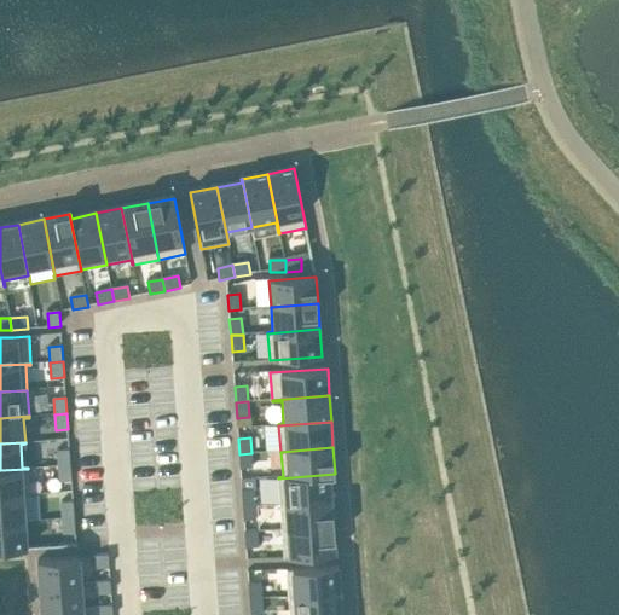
[(69,451),(57,451),(58,466),(70,466),(69,451)]
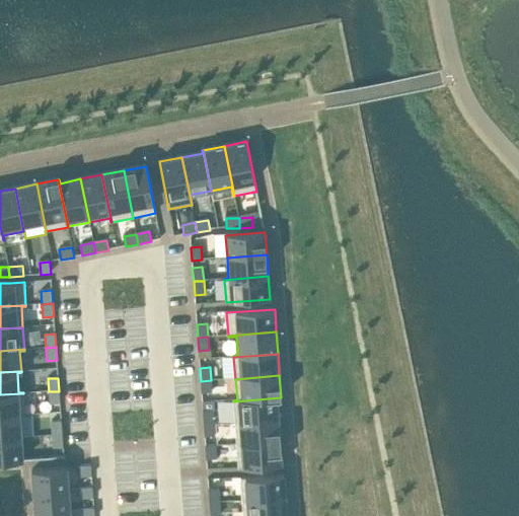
[(211,380),(201,381),(202,394),(212,393),(211,380)]
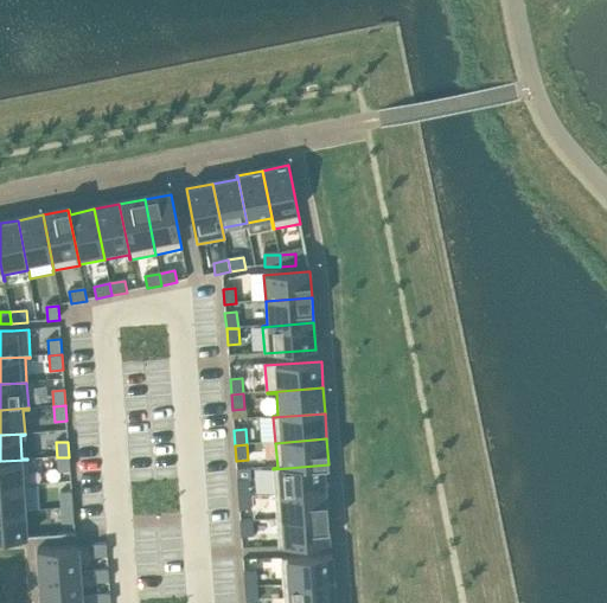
[(69,457),(57,457),(58,473),(70,472),(69,457)]
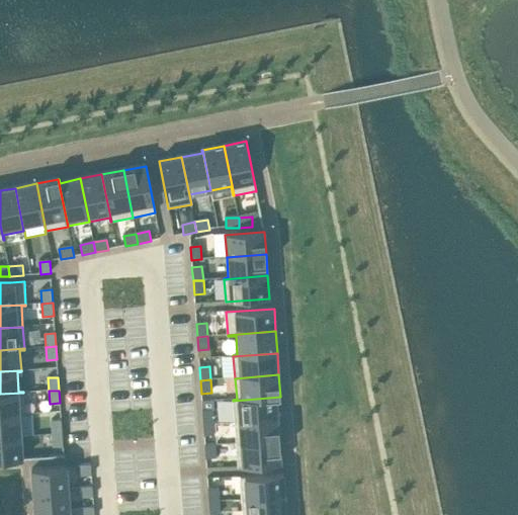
[(23,393),(0,394),(0,416),(24,415),(23,393)]
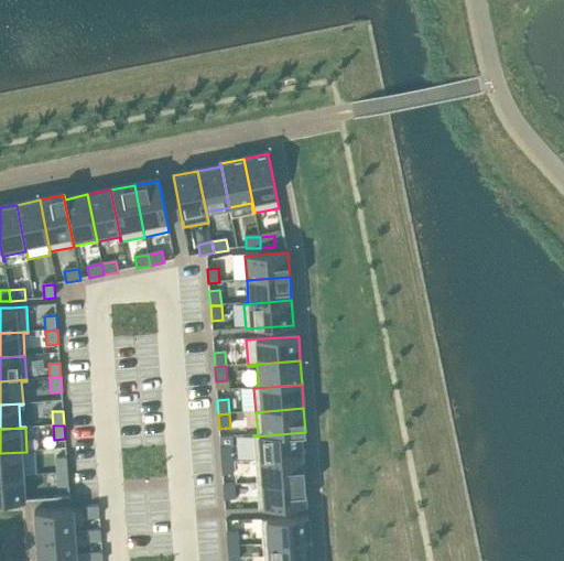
[(305,432),(253,437),(256,460),(303,456),(301,433),(305,433),(305,432)]
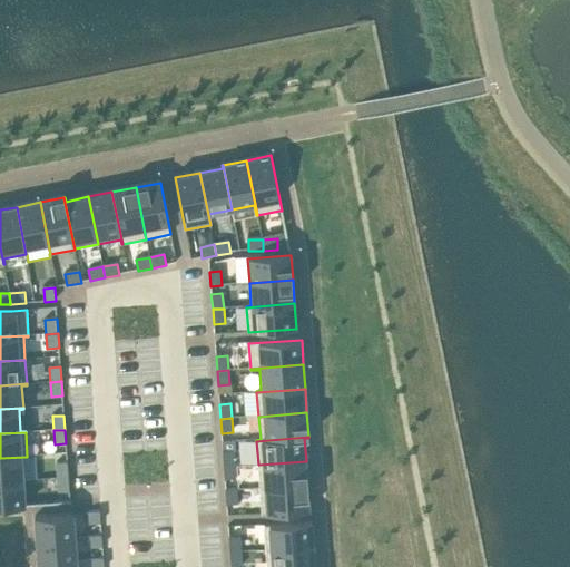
[(234,451),(223,452),(224,467),(235,467),(234,451)]
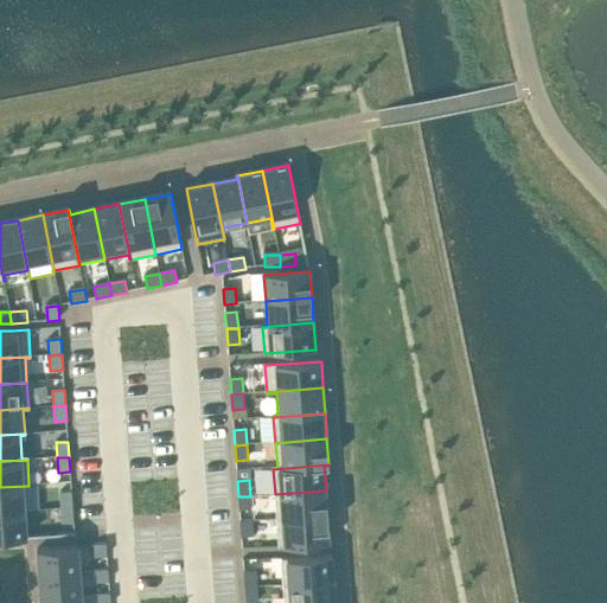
[(29,486),(0,487),(0,513),(25,511),(24,487),(29,487),(29,486)]
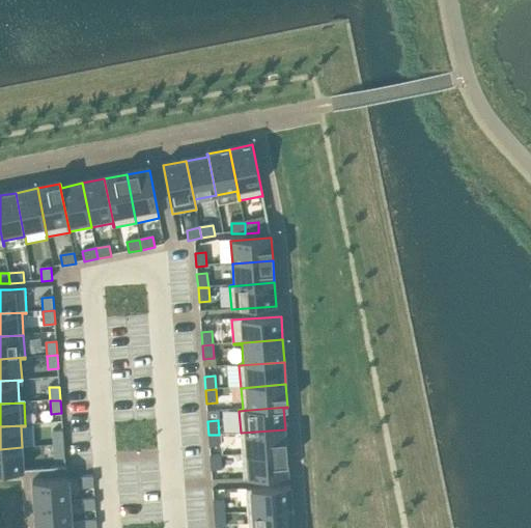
[(285,429),(241,433),(242,455),(286,452),(285,429)]
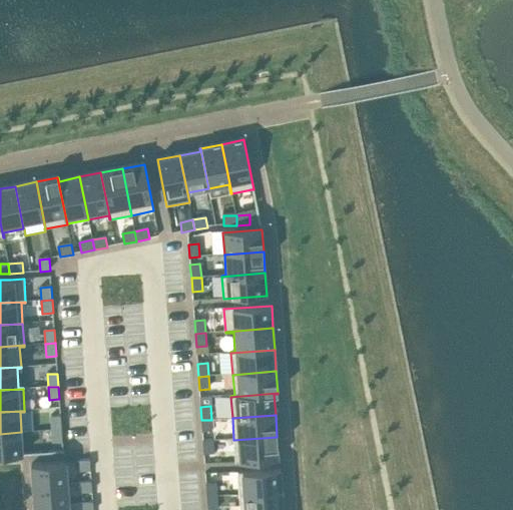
[(61,416),(50,417),(51,430),(62,429),(61,416)]
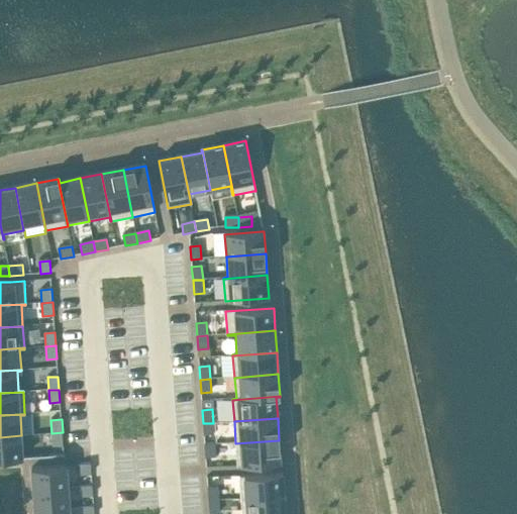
[(213,423),(203,423),(204,437),(214,436),(213,423)]
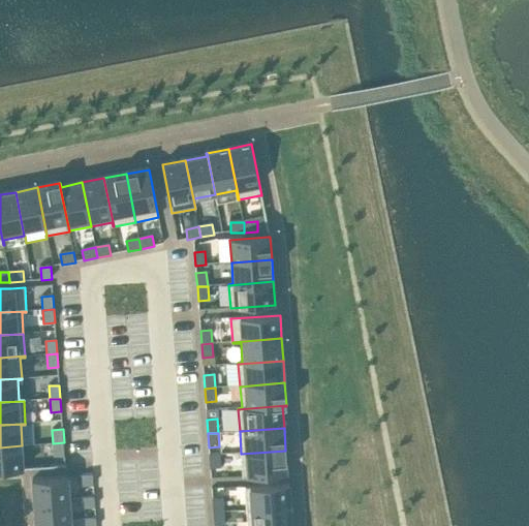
[(64,442),(53,443),(54,457),(65,456),(64,442)]
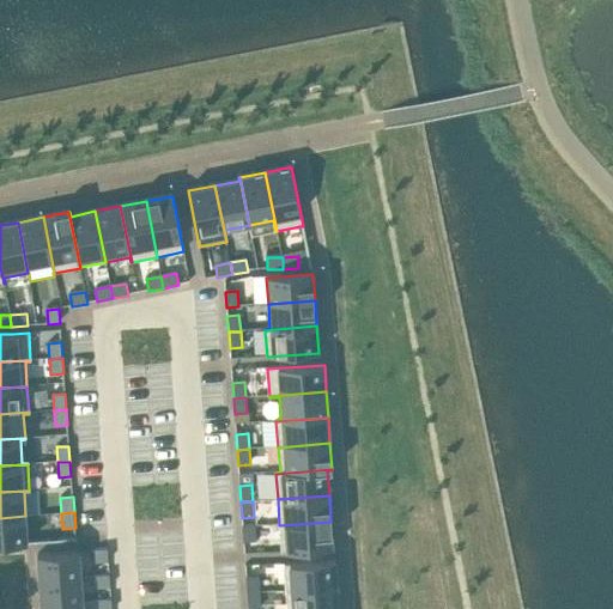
[(25,516),(0,518),(0,544),(28,544),(28,542),(25,516)]
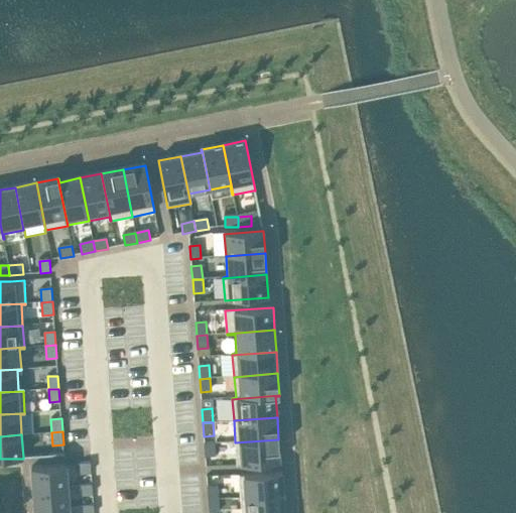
[(278,439),(235,442),(237,465),(280,462),(278,439)]
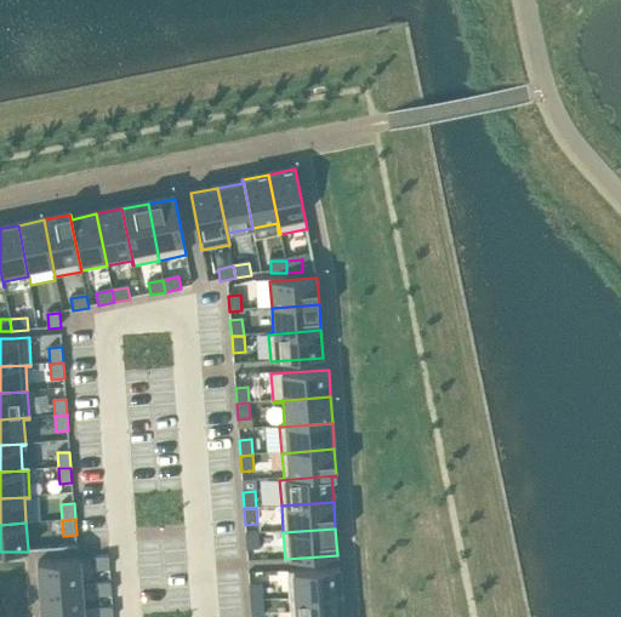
[(257,533),(245,535),(248,550),(258,549),(257,533)]
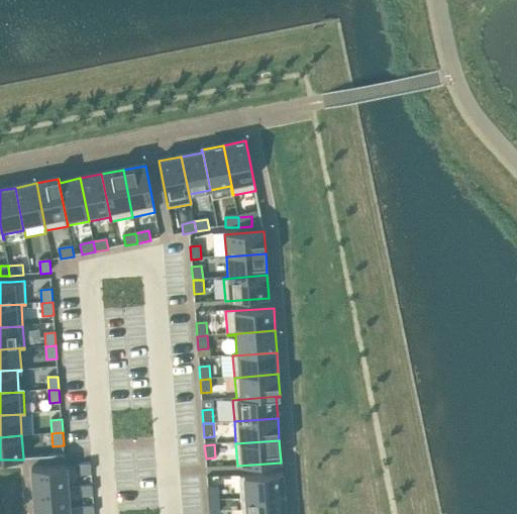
[(91,465),(81,465),(81,476),(91,475),(91,465)]
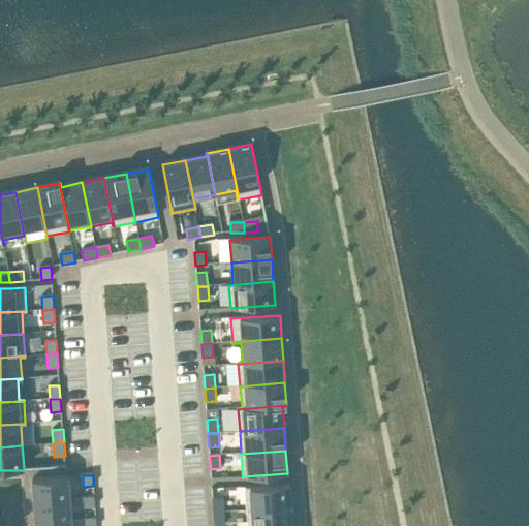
[(66,477),(32,480),(34,501),(70,499),(68,476),(66,477)]
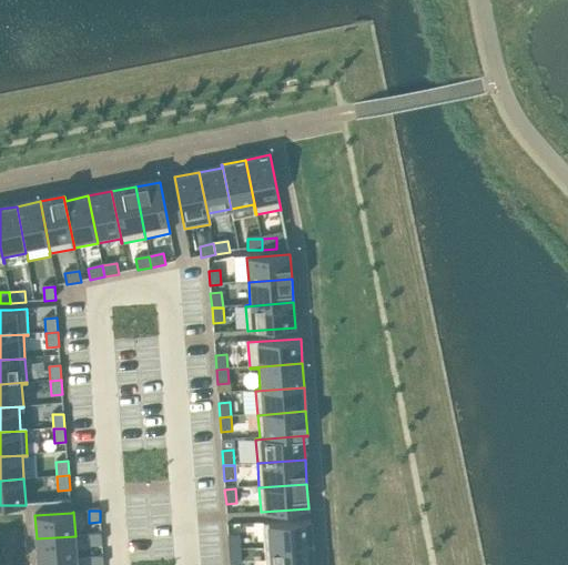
[(311,520),(263,523),(265,548),(313,545),(311,520)]
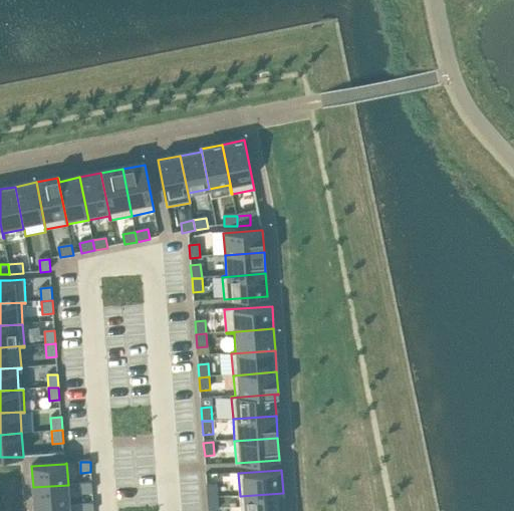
[(91,483),(81,484),(82,494),(92,493),(91,483)]
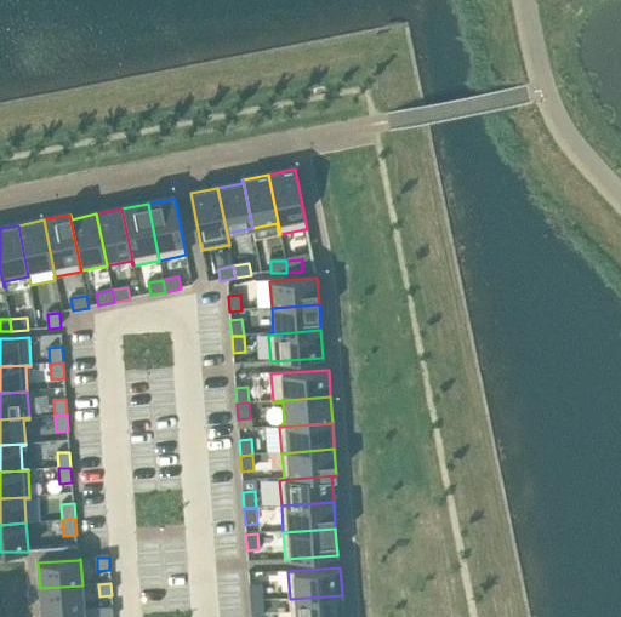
[(262,584),(250,586),(251,601),(262,600),(262,584)]
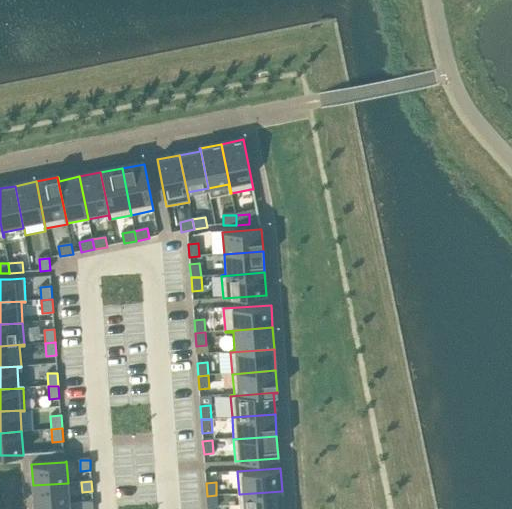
[(68,483),(33,485),(35,506),(69,503),(68,483)]
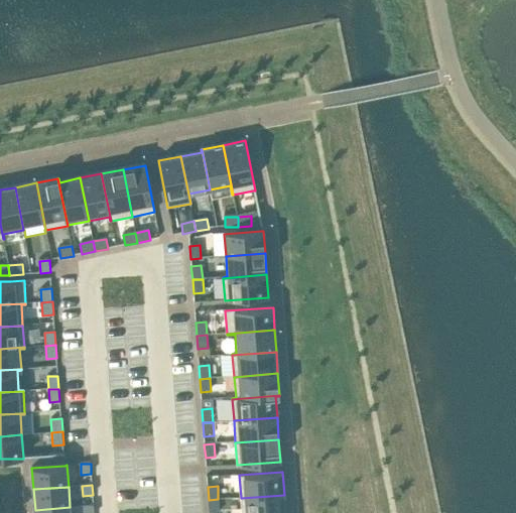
[(284,495),(241,498),(242,512),(285,512),(284,495)]
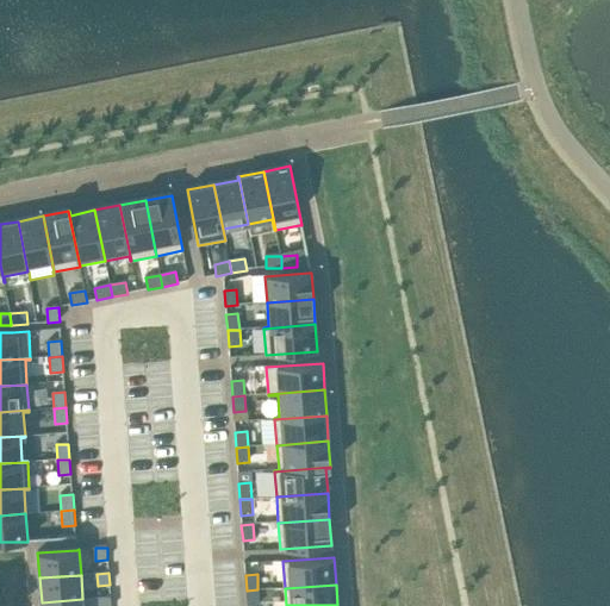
[(259,589),(247,591),(248,605),(260,605),(259,589)]
